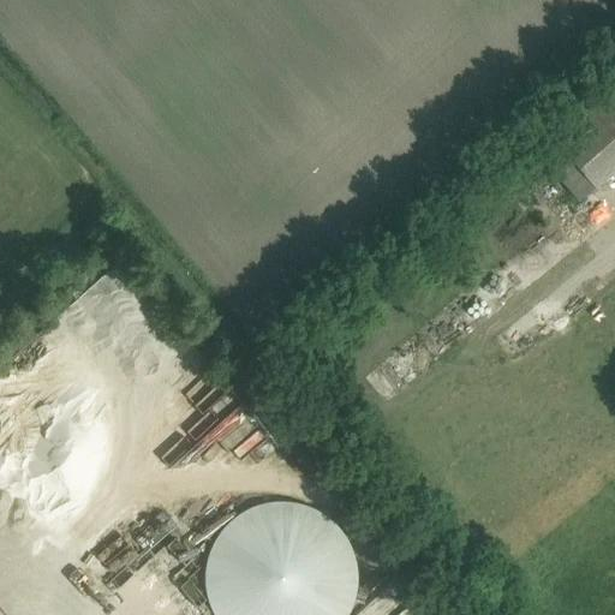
[(614,88),(603,99),(614,112),(614,88)]
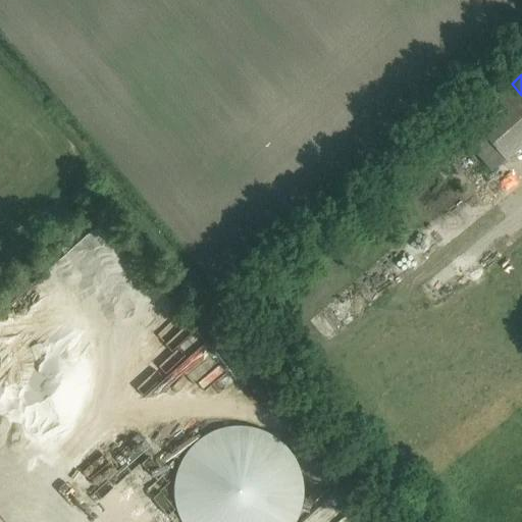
[(129,262),(111,280),(119,290),(139,271),(129,262)]
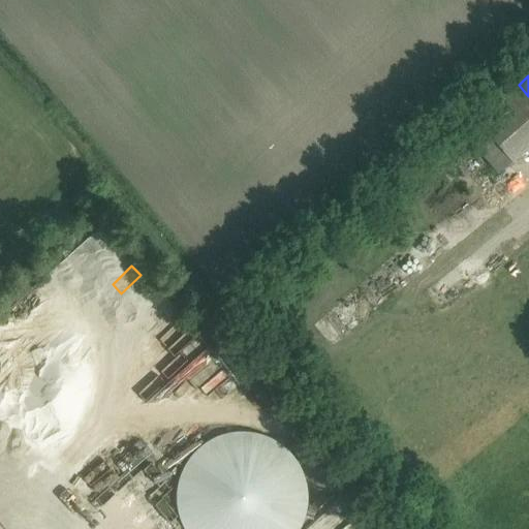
[(149,362),(190,323),(145,274),(123,294),(153,328),(133,345),(149,362)]
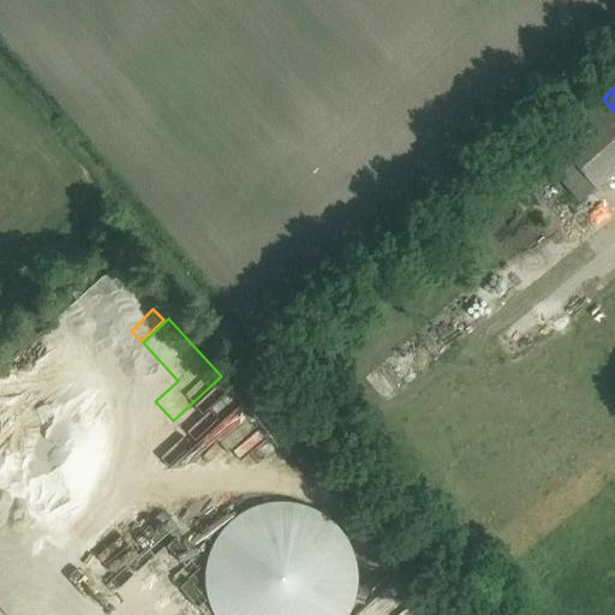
[(124,354),(138,342),(130,332),(114,344),(124,354)]
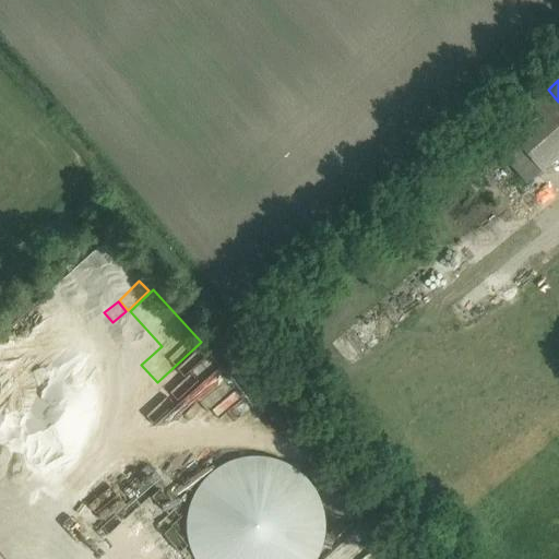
[(226,392),(214,400),(238,436),(250,428),(226,392)]
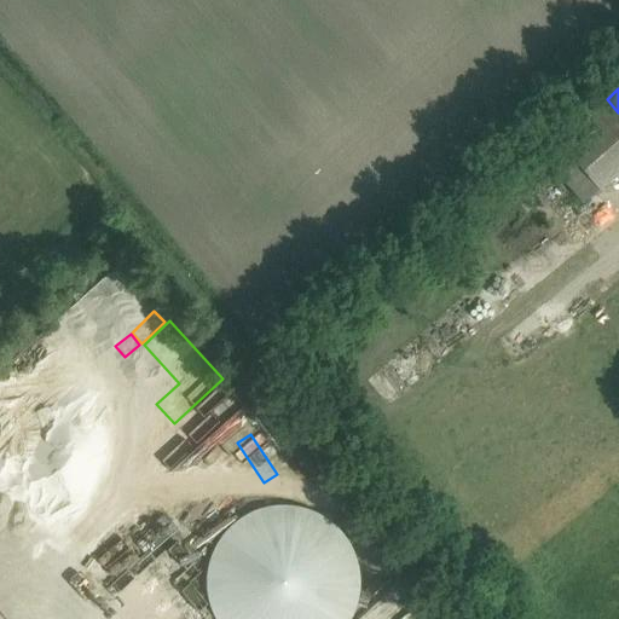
[(254,512),(243,518),(233,524),(227,530),(221,537),(214,550),(210,559),(207,576),(207,588),(208,597),(210,606),(214,615),(215,618),(348,618),(353,609),(357,600),(358,588),(359,577),(357,566),(354,556),(348,544),(342,536),(331,524),(323,518),(305,509),(288,507),(278,505),(265,508),(254,512)]
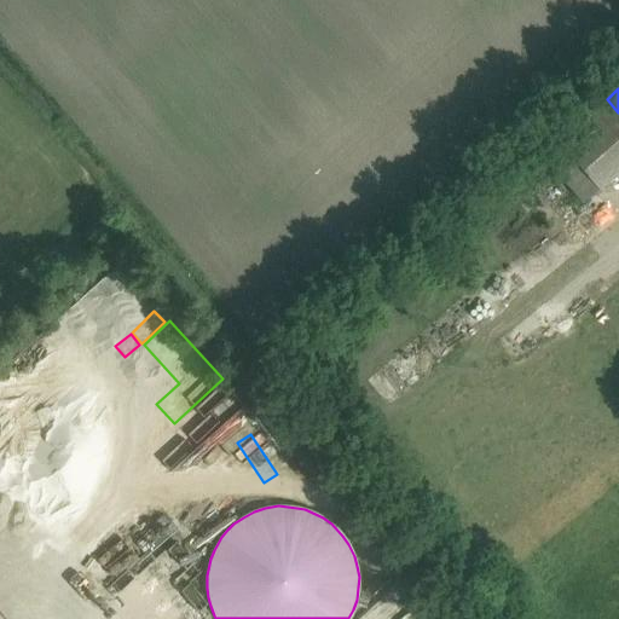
[(399,618),(410,618),(418,614),(403,590),(387,600),(399,618)]
